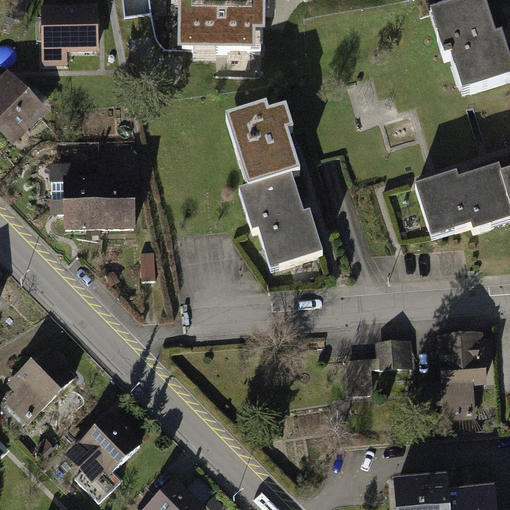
[(181,0),(181,51),(259,51),(258,0),(181,0)]
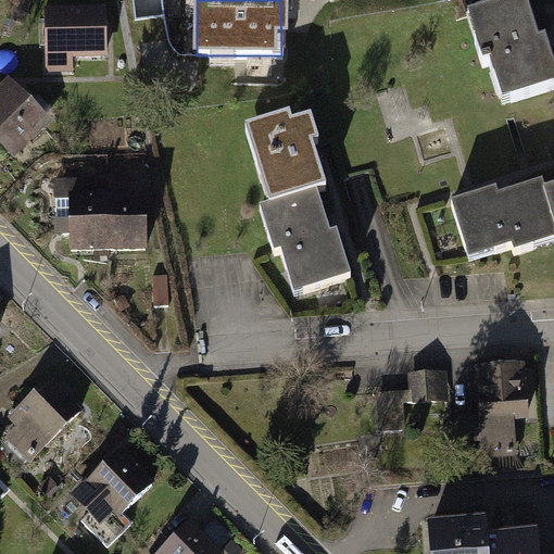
[(510,92),(553,78),(553,60),(545,33),(539,35),(527,0),(495,0),(475,7),(482,34),(477,36),(483,57),(490,54),(495,71),(502,68),(510,92)]
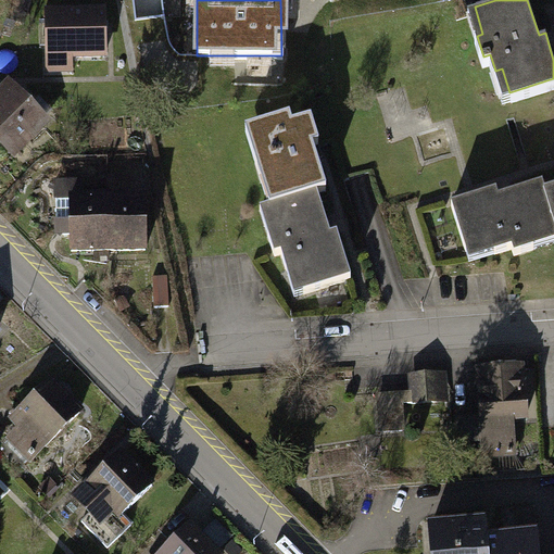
[(104,3),(42,5),(45,72),(72,71),(71,55),(105,54),(104,3)]
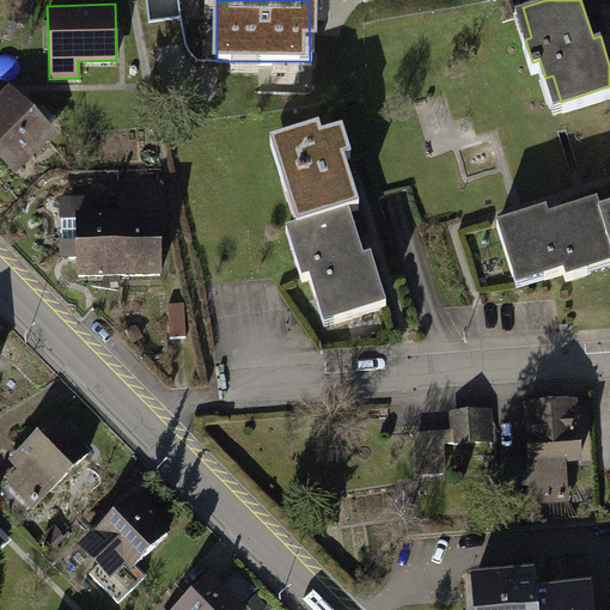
[(12,90),(0,101),(0,146),(16,164),(52,130),(12,90)]
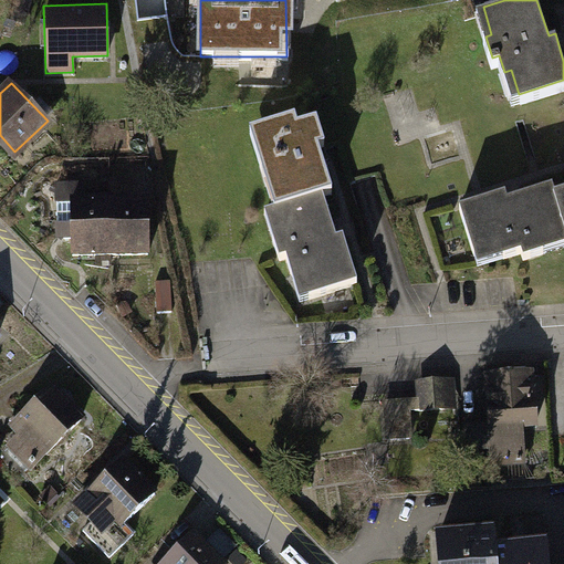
[(249,126),(271,201),(322,186),(332,184),(320,142),(326,139),(319,113),(301,118),(299,112),(249,126)]
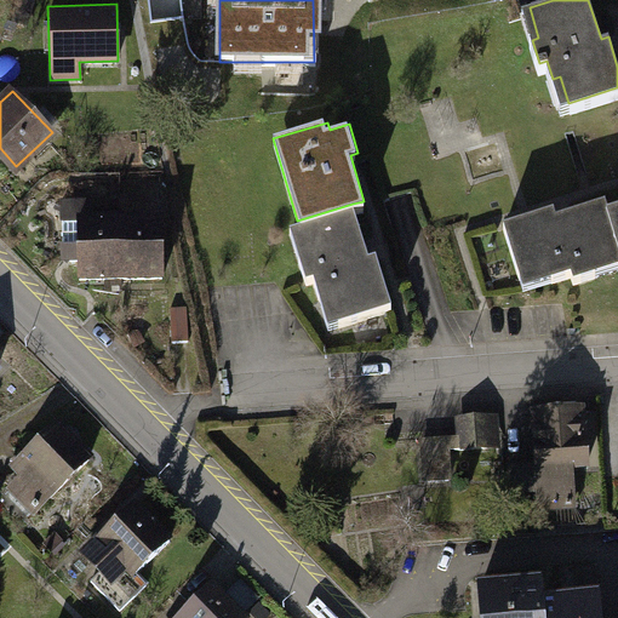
[(91,198),(59,198),(59,251),(70,258),(79,258),(79,275),(120,275),(120,212),(91,213),(91,198)]
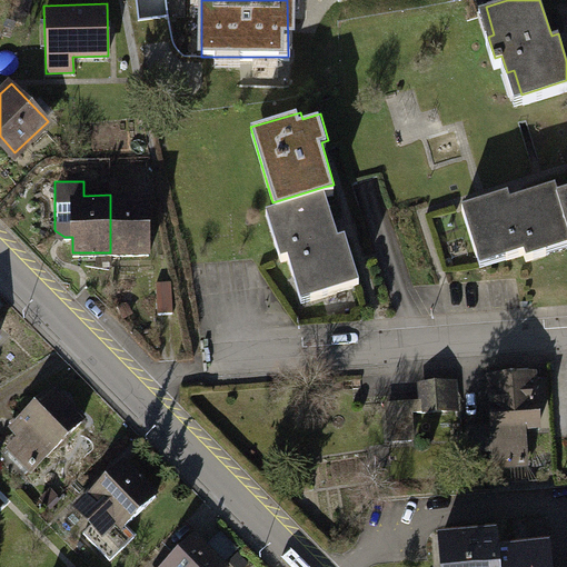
[(508,189),(463,204),(478,254),(503,247),(505,252),(525,247),(527,255),(546,248),(544,241),(566,234),(566,220),(555,181),(510,196),(508,189)]
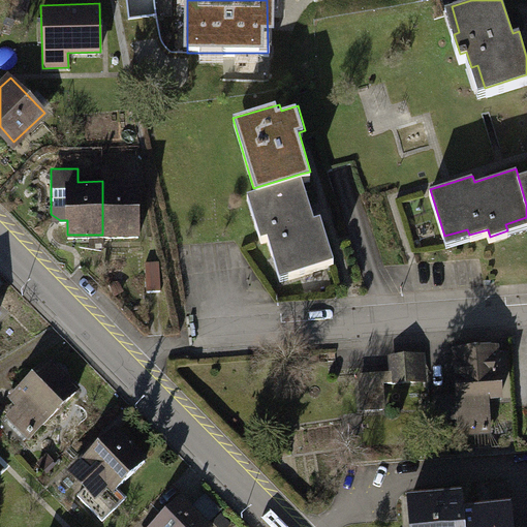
[(526,173),(518,176),(526,205),(526,173)]
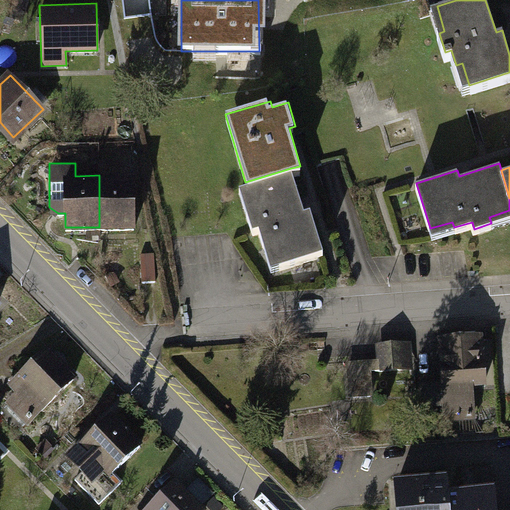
[(303,208),(291,168),(245,182),(238,184),(252,233),(260,231),(271,270),(325,254),(310,206),(303,208)]
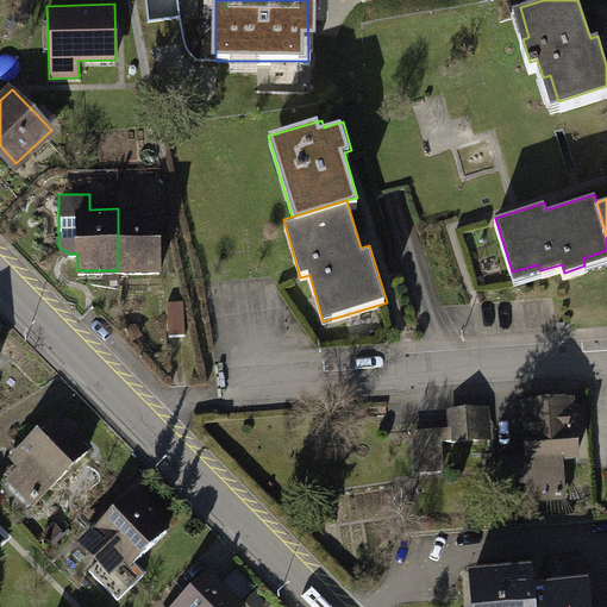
[(158,207),(118,208),(118,270),(160,269),(158,207)]
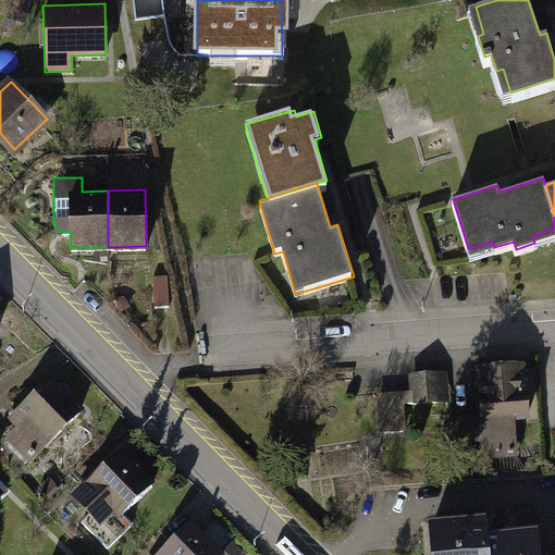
[(167,274),(151,275),(153,306),(169,305),(167,274)]
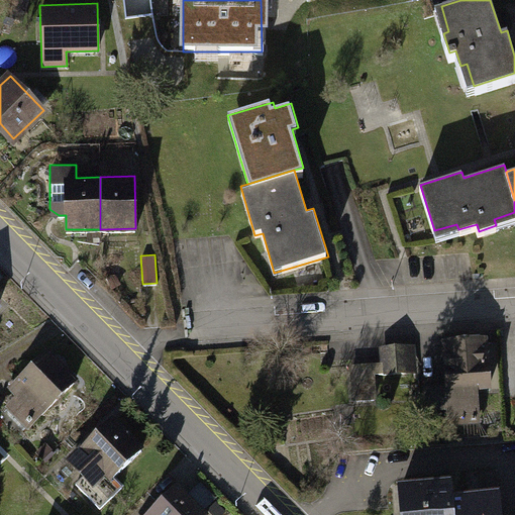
[(465,337),(441,339),(448,424),(478,421),(475,386),(491,385),(487,341),(465,343),(465,337)]
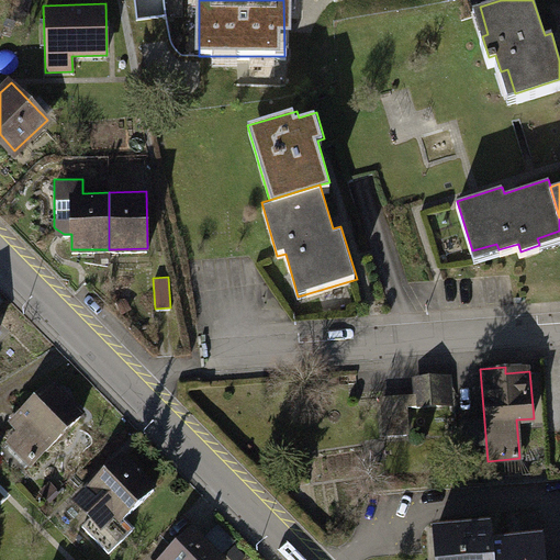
[(447,373),(413,376),(414,394),(415,405),(449,404),(447,373)]
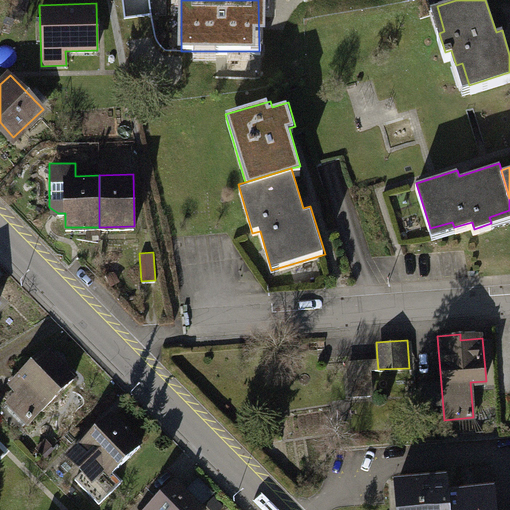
[(15,391),(4,401),(26,423),(74,376),(45,347),(7,384),(15,391)]
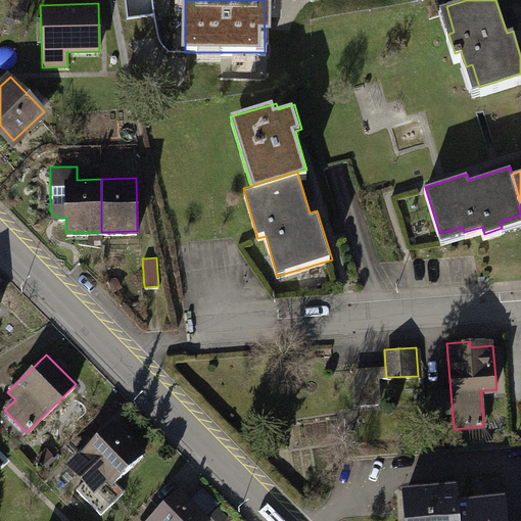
[(386,377),(385,367),(352,368),(354,405),(380,404),(379,378),(386,377)]
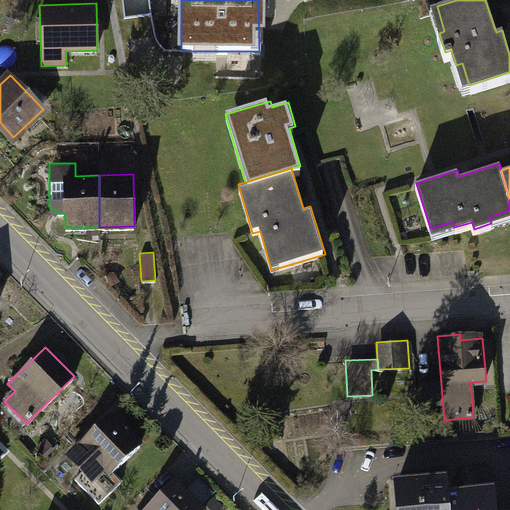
[(110,411),(67,453),(83,470),(74,478),(98,502),(121,479),(114,472),(142,444),(110,411)]
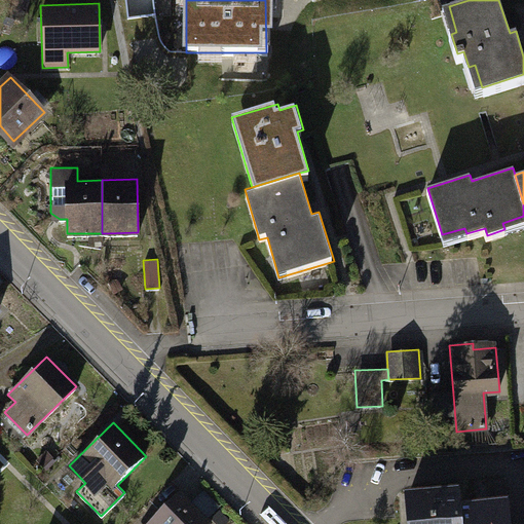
[(55,459),(48,453),(40,462),(47,469),(55,459)]
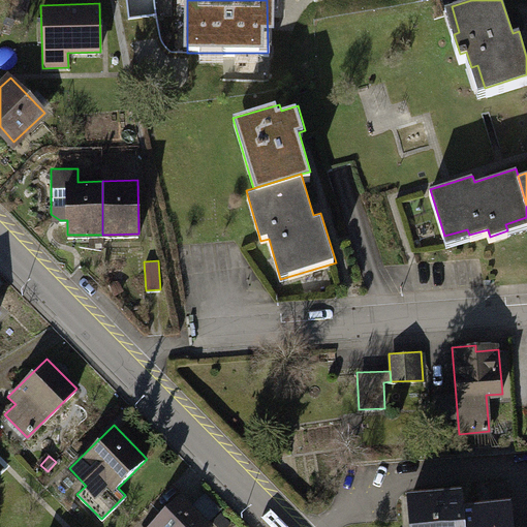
[(413,526),(509,526),(507,481),(476,484),(477,507),(462,508),(461,492),(411,496),(413,526)]
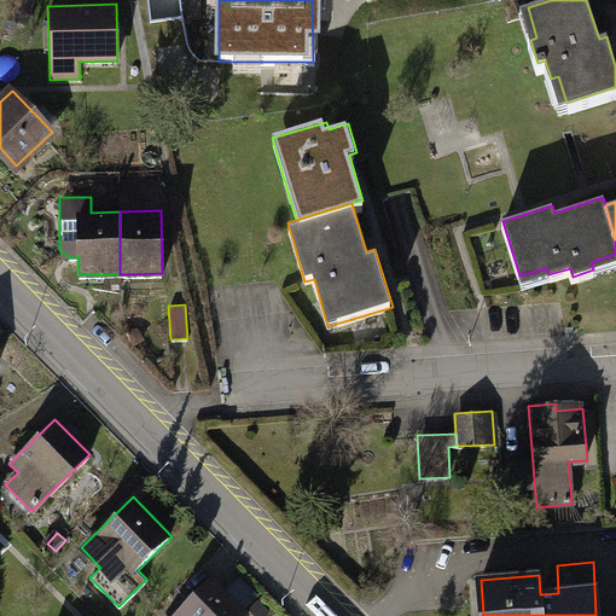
[(211,579),(173,615),(240,615),(245,612),(211,579)]
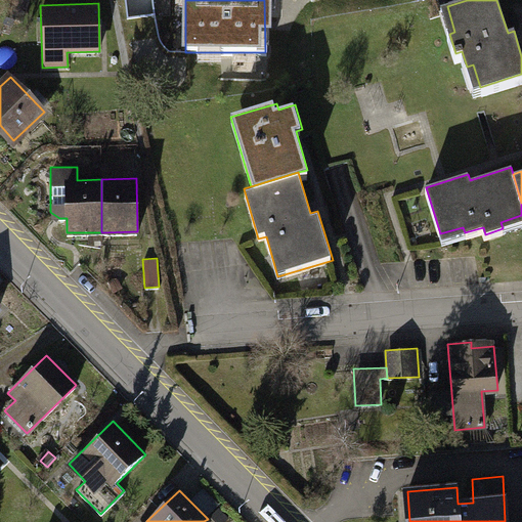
[(222,521),(227,518),(218,508),(211,515),(217,521),(222,521)]
